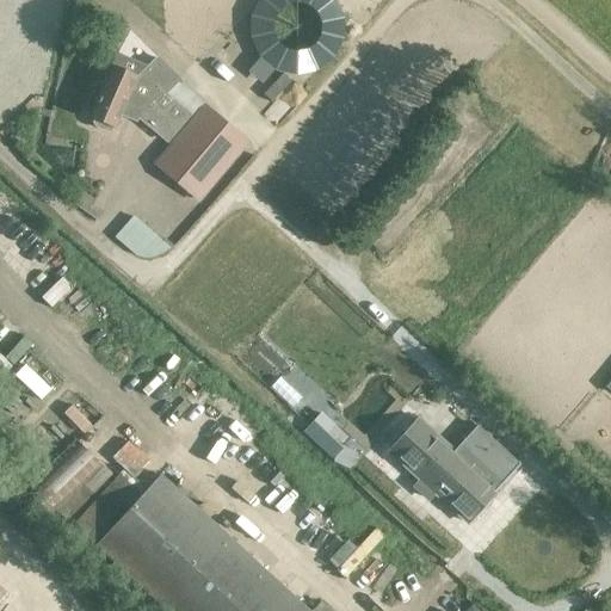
[(112,67),(91,116),(94,118),(93,123),(94,127),(100,130),(104,130),(107,129),(110,125),(115,127),(122,111),(140,118),(167,141),(189,115),(164,94),(178,80),(158,59),(136,79),(112,67)]
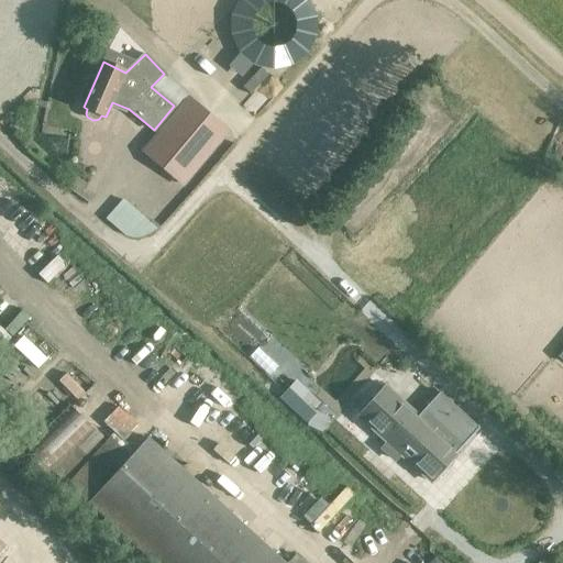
[(189,101),(147,153),(181,181),(224,131),(189,101)]
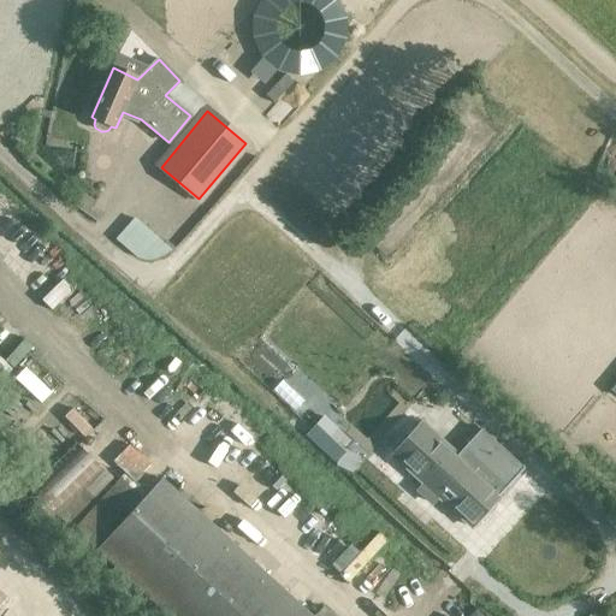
[(137,214),(117,236),(150,267),(170,246),(137,214)]
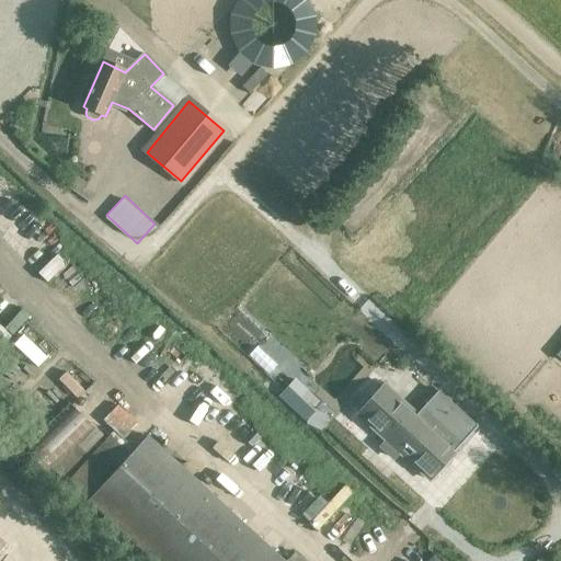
[(0,327),(0,346),(10,335),(0,327)]
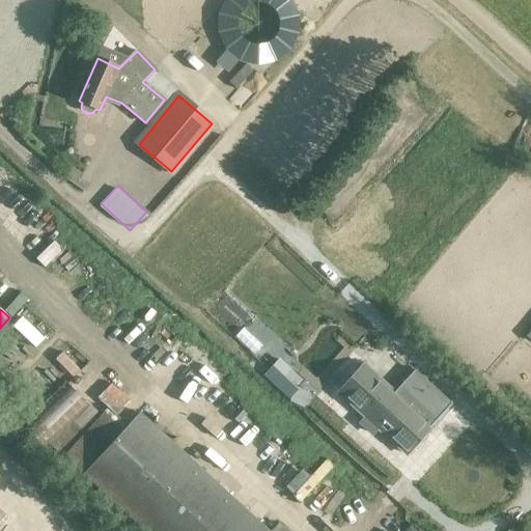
[(394,393),(381,381),(390,370),(381,362),(371,372),(364,366),(339,393),(407,453),(430,425),(431,426),(451,404),(414,370),(394,393)]
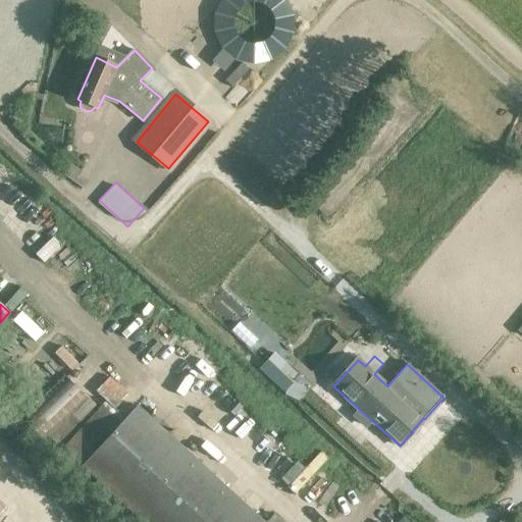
[(43,442),(88,400),(66,378),(20,419),(43,442)]
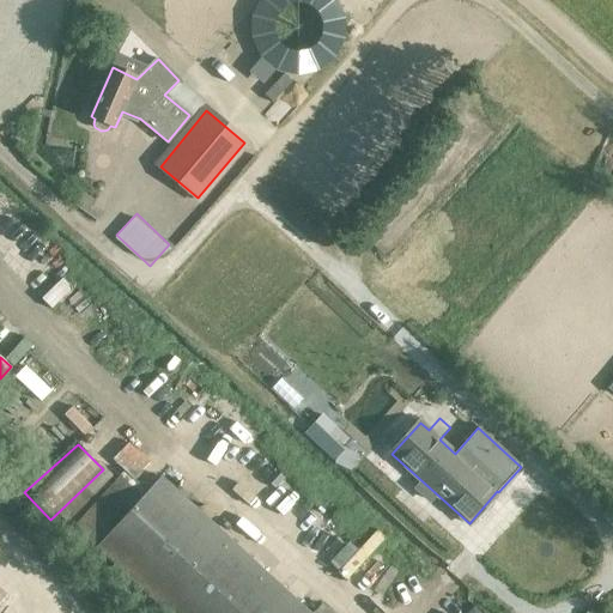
[(337,463),(351,469),(357,455),(343,448),(337,463)]
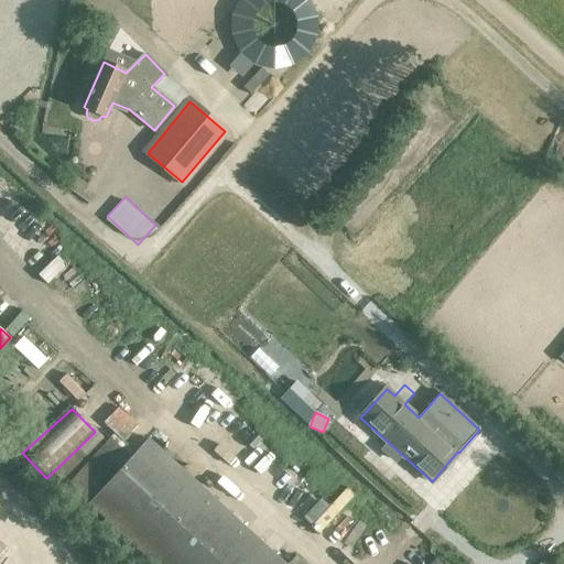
[(153,563),(284,563),(149,438),(136,453),(115,434),(68,485),(153,563)]
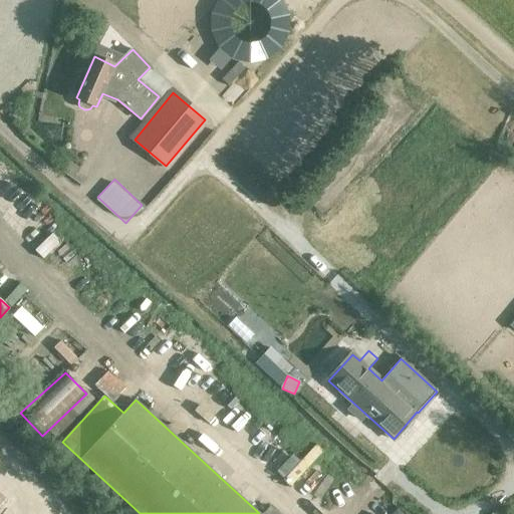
[(513,434),(501,449),(513,460),(513,434)]
